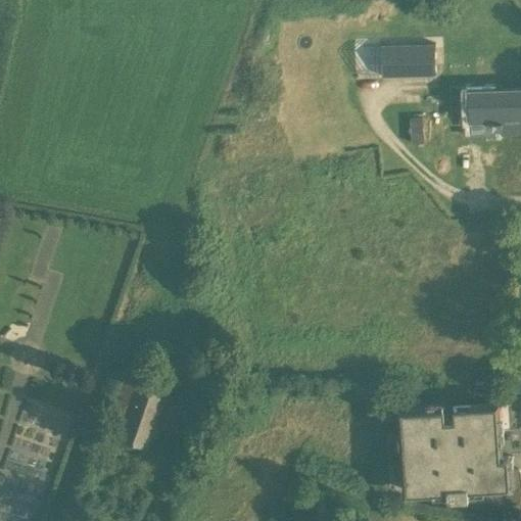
[(433,45),(379,46),(380,78),(434,77),(433,45)]
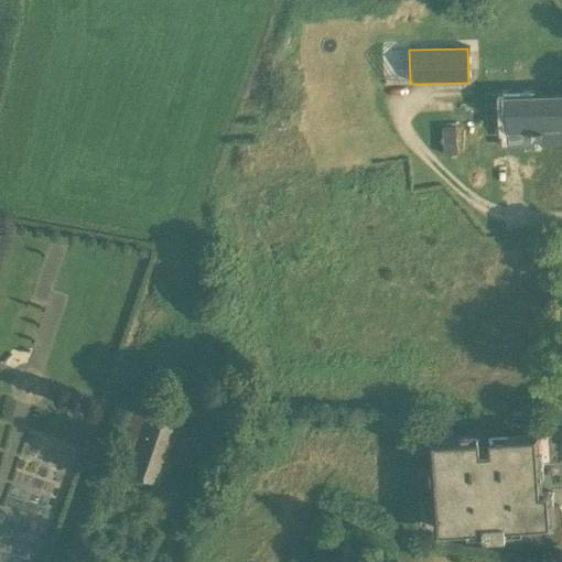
[(561,97),(505,99),(506,133),(539,132),(539,148),(561,147),(561,97)]
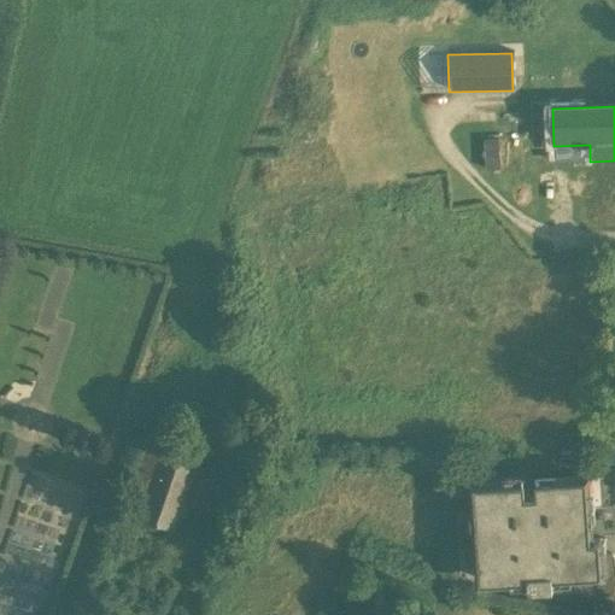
[(134,514),(175,528),(198,463),(158,449),(134,514)]
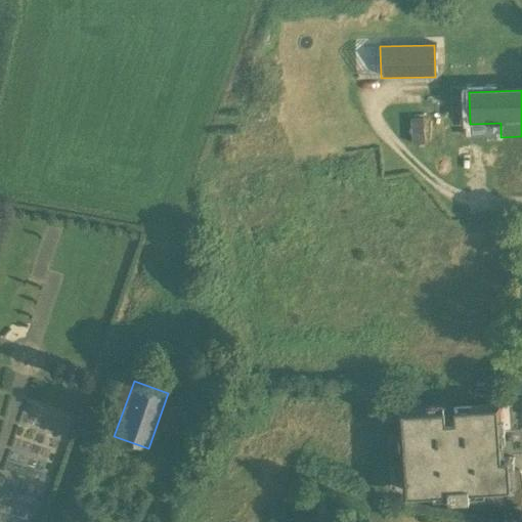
[(447,508),(481,506),(521,512),(521,509),(519,474),(512,471),(497,472),(496,462),(507,461),(507,459),(499,459),(495,405),(401,411),(407,494),(446,491),(447,508)]
